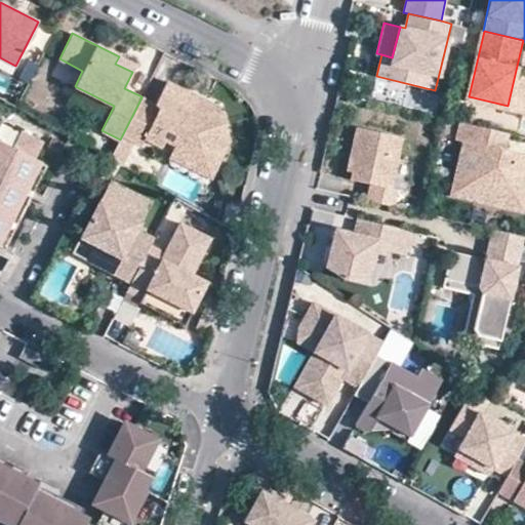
[(136,65),(119,56),(115,64),(132,72),(136,65)]
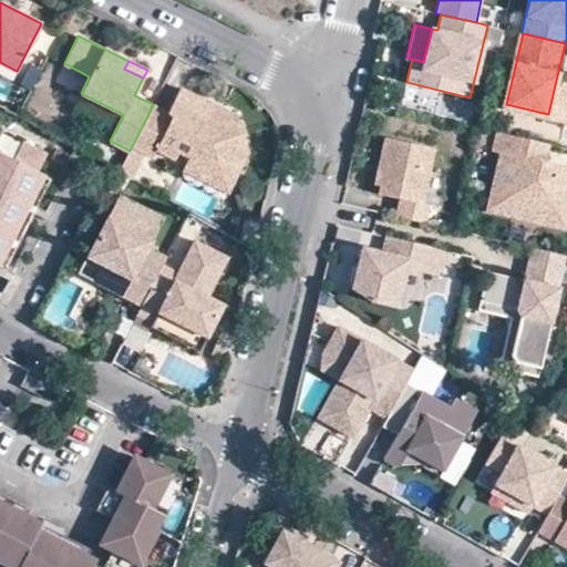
[(566,94),(566,73),(558,71),(548,114),(562,116),(566,94)]
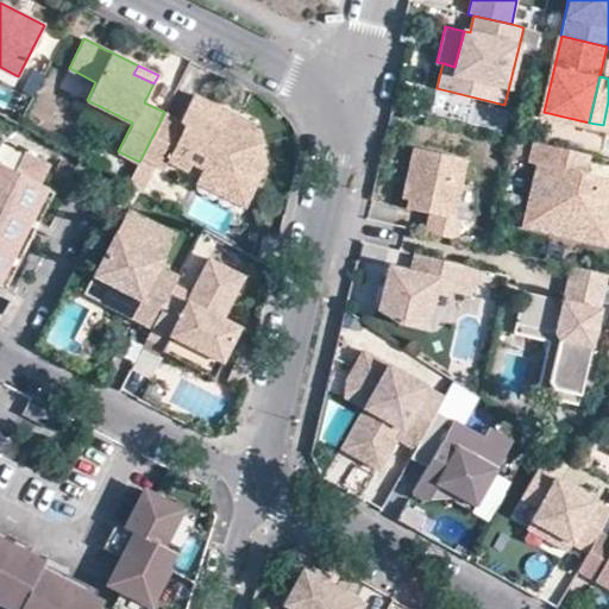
[(142,157),(156,163),(167,169),(170,162),(189,171),(193,163),(206,170),(230,182),(239,163),(263,155),(252,124),(233,131),(225,127),(232,114),(193,94),(180,121),(164,113),(142,157)]
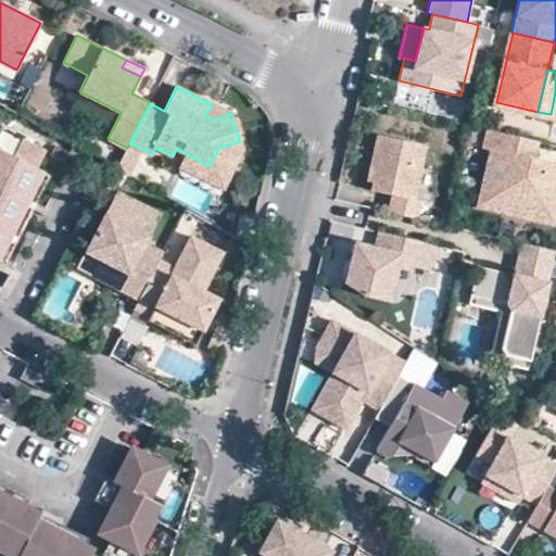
[(46,149),(1,127),(0,129),(0,260),(7,264),(50,174),(37,167),(46,149)]
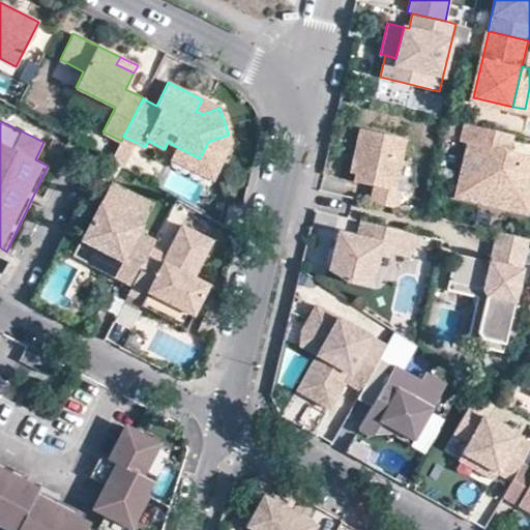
[(529,163),(507,158),(509,150),(512,135),(464,123),(460,141),(467,143),(454,196),(479,202),(483,184),(508,189),(504,208),(529,213),(529,211),(529,163)]
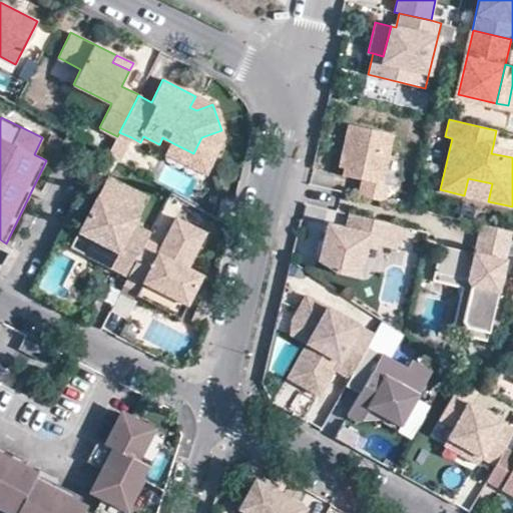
[(349,148),(344,167),(343,174),(362,178),(358,194),(384,200),(388,184),(382,182),(393,134),(349,123),(343,147),(349,148)]
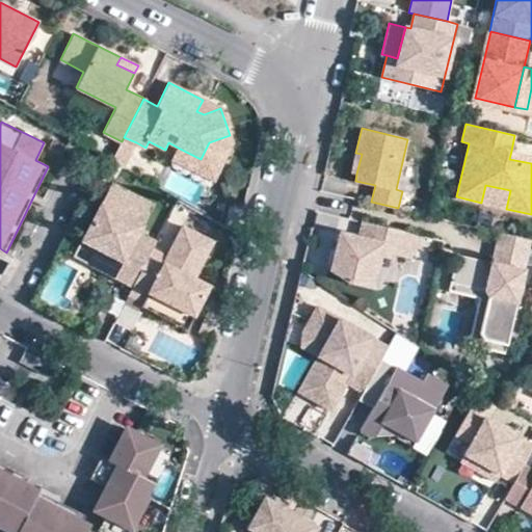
[(234,143),(230,135),(209,142),(201,159),(180,149),(175,160),(215,180),(234,143)]
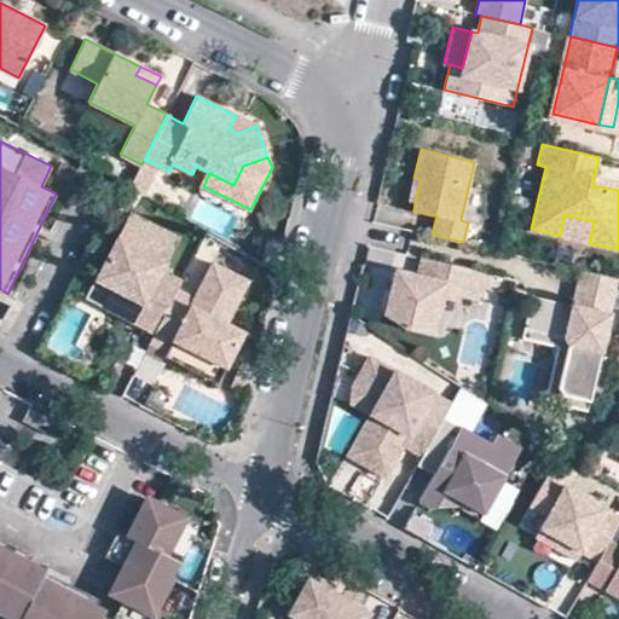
[(143,195),(158,166),(144,160),(142,165),(131,187),(143,195)]
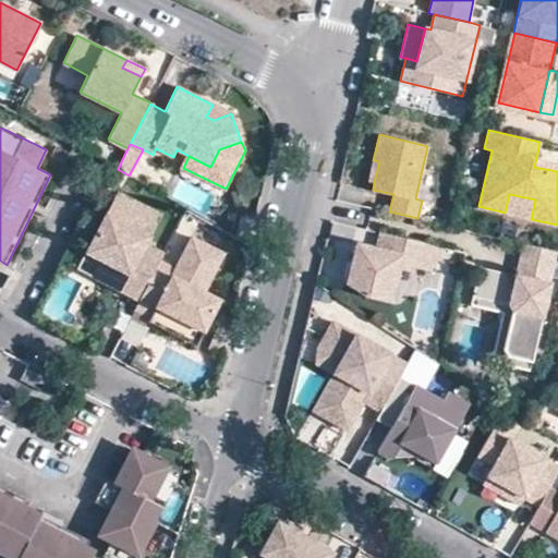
[(557,164),(536,158),(534,167),(557,171),(557,164)]
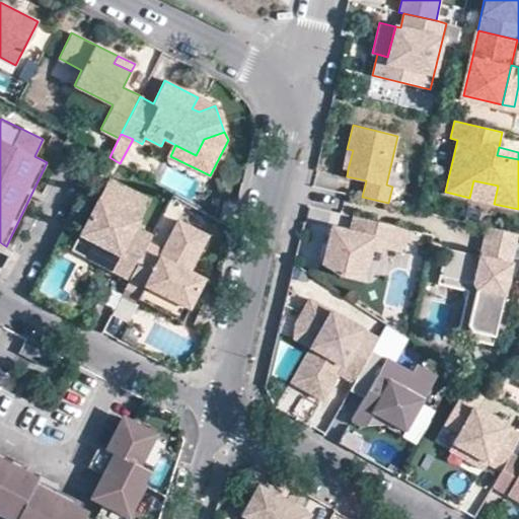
[(343,167),(348,169),(353,150),(347,149),(343,167)]
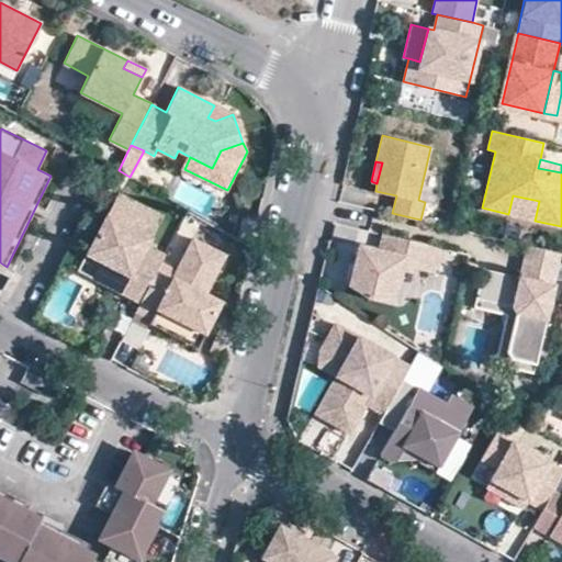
[(166,214),(123,192),(91,255),(133,276),(125,291),(144,301),(163,263),(168,254),(150,244),(166,214)]
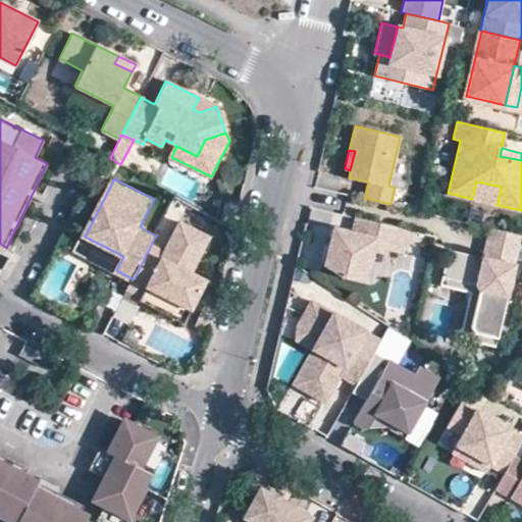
[(408,229),(368,220),(365,236),(343,229),(330,238),(324,265),(342,277),(356,280),(361,256),(371,258),(374,246),(403,253),(408,229)]
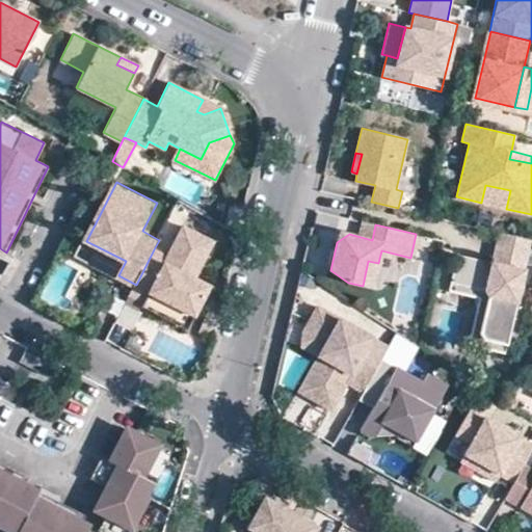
[(215,242),(185,227),(169,258),(154,249),(136,285),(131,295),(147,303),(149,299),(164,308),(167,302),(196,317),(212,287),(196,280),(215,242)]
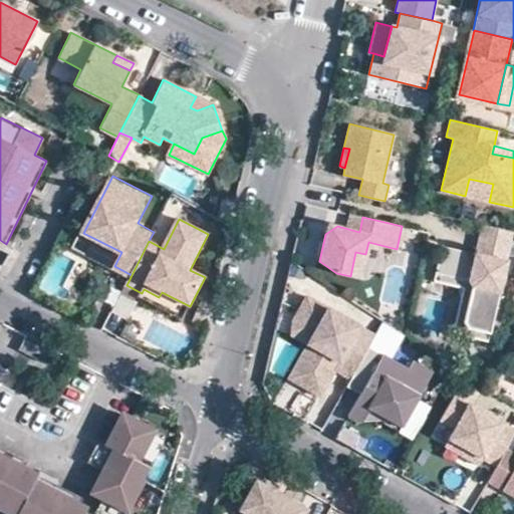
[(466,327),(489,333),(512,231),(481,224),(477,240),(483,242),(480,255),(474,253),(442,246),(434,273),(467,281),(471,286),(462,321),(466,327)]
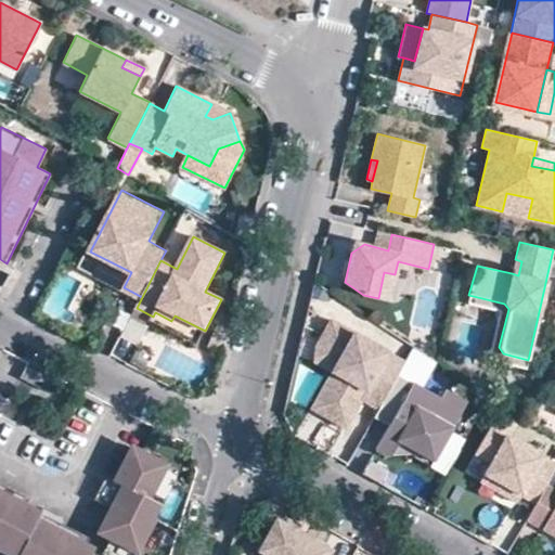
[(131,272),(90,252),(82,267),(124,287),(131,272)]
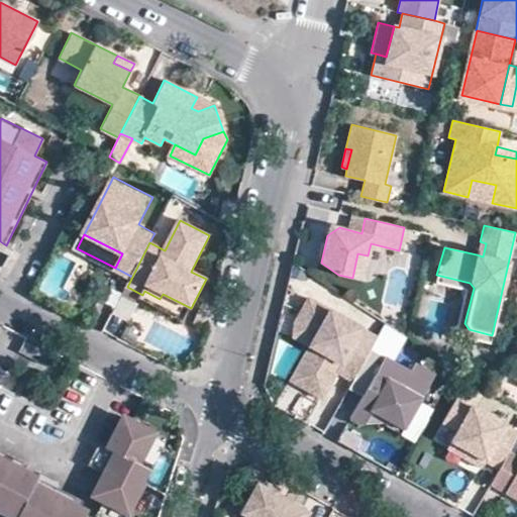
[(480,241),(477,254),(483,256),(486,243),(480,241)]
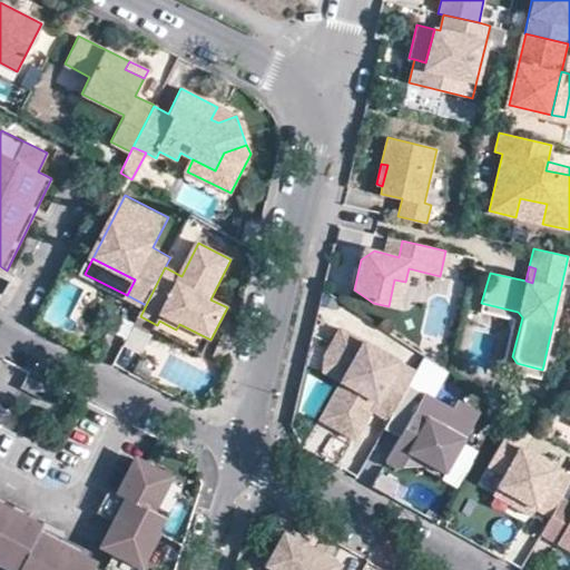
[(540,377),(542,370),(517,363),(512,356),(522,317),(518,312),(481,303),(480,311),(513,318),(501,369),(540,377)]
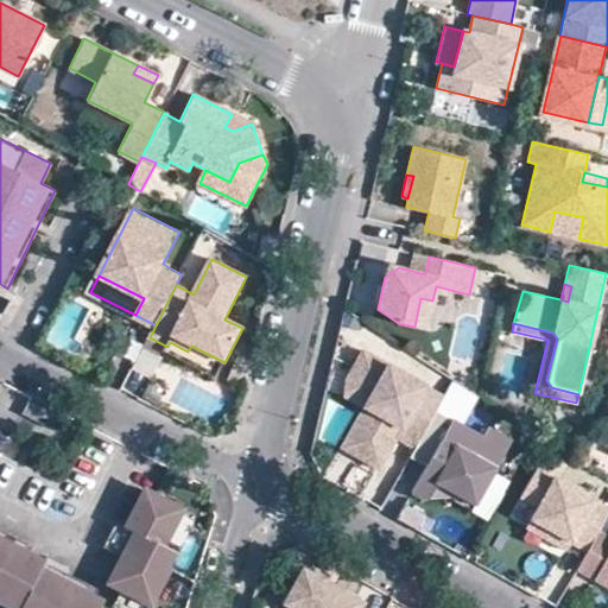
[(225,362),(191,346),(188,352),(170,342),(168,347),(165,352),(216,379),(225,362)]
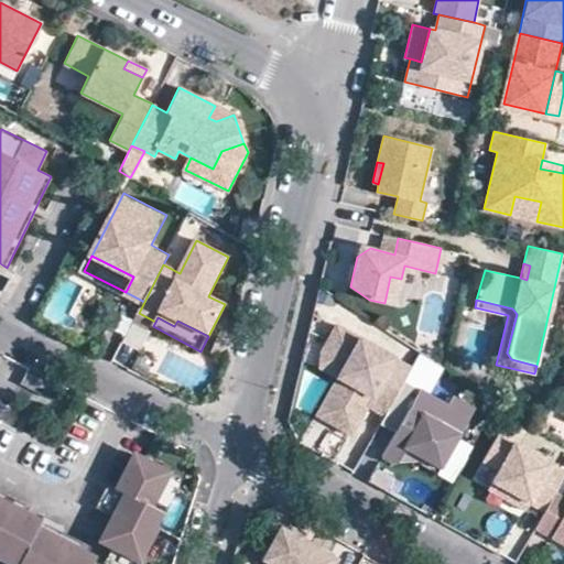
[(128,339),(144,343),(149,324),(131,321),(128,339)]
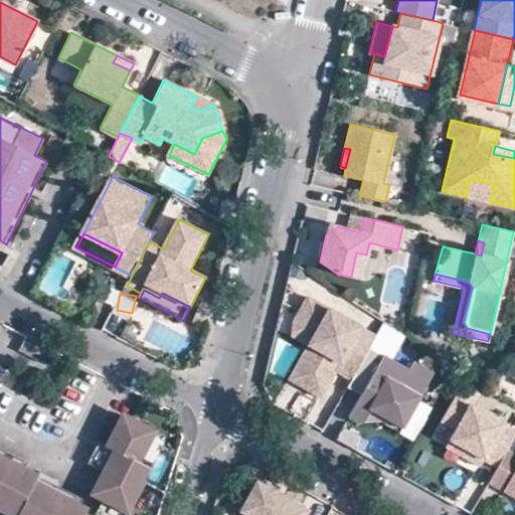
[(381,337),(314,296),(299,320),(315,330),(336,343),(309,388),(325,397),(341,371),(356,380),(374,349),(381,337)]
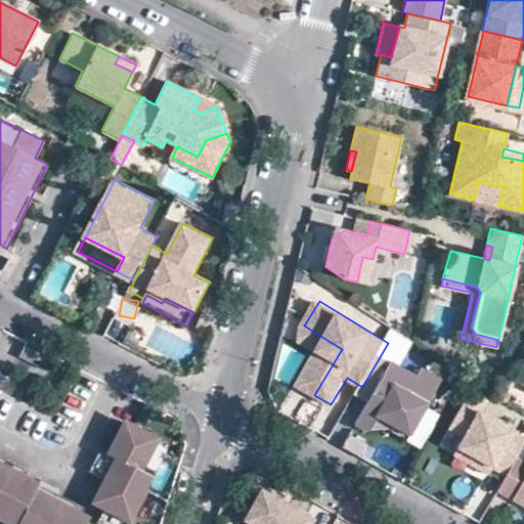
[(320,336),(304,325),(302,341),(318,351),(298,385),(314,395),(342,349),(320,336)]
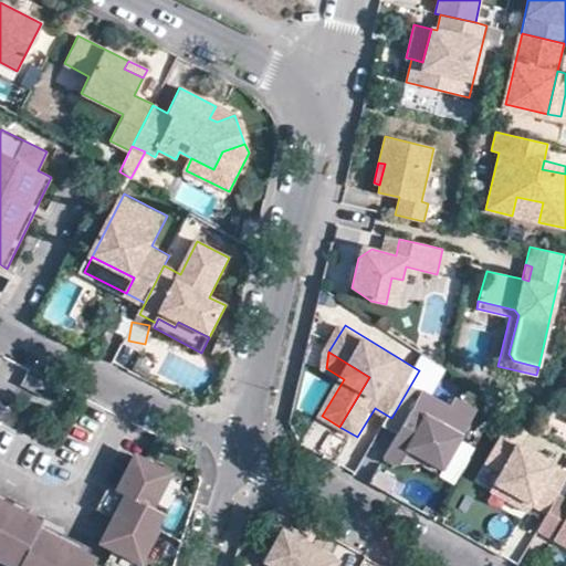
[(55,383),(28,368),(20,385),(46,399),(55,383)]
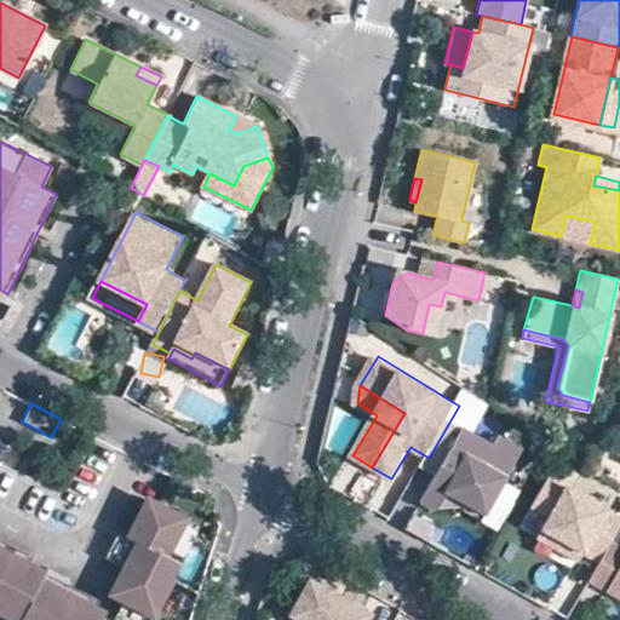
[(461,510),(486,524),(528,453),(503,437),(497,448),(451,420),(429,458),(445,468),(424,503),(435,510),(461,510)]
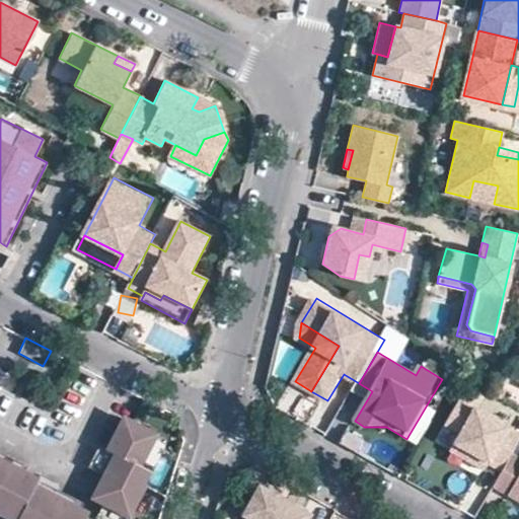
[(491,462),(504,469),(513,453),(518,442),(518,430),(461,397),(447,423),(462,431),(456,443),(491,462)]
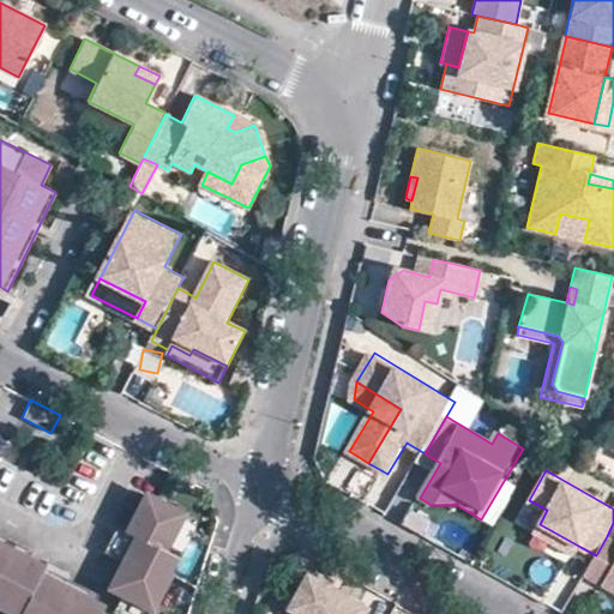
[(184,511),(144,492),(127,530),(137,535),(124,561),(109,589),(122,595),(152,609),(172,571),(168,570),(176,555),(164,549),(184,511)]
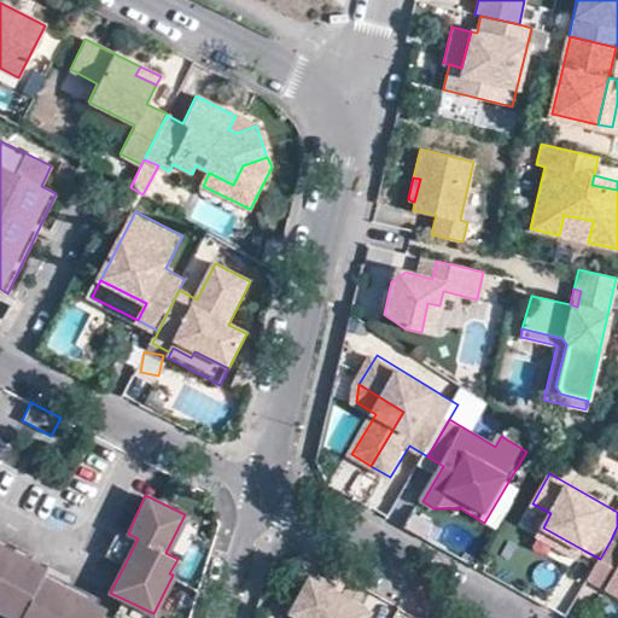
[(124,565),(138,538),(128,534),(110,525),(97,552),(124,565)]
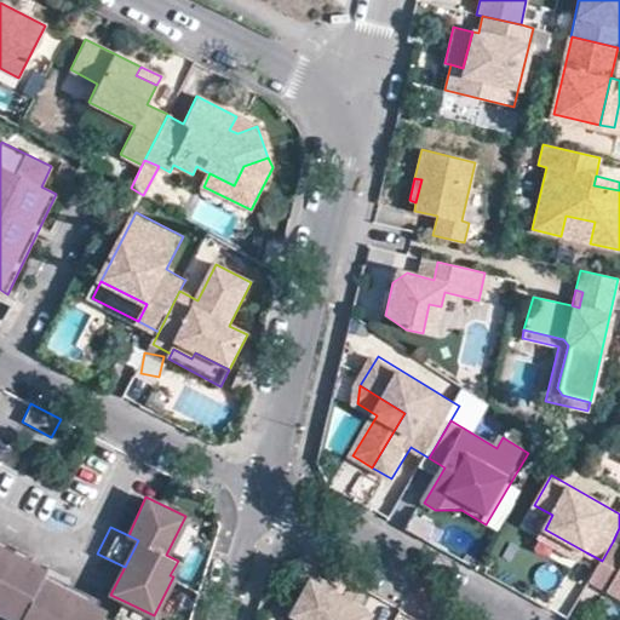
[(538,541),(580,564),(586,552),(545,529),(538,541)]
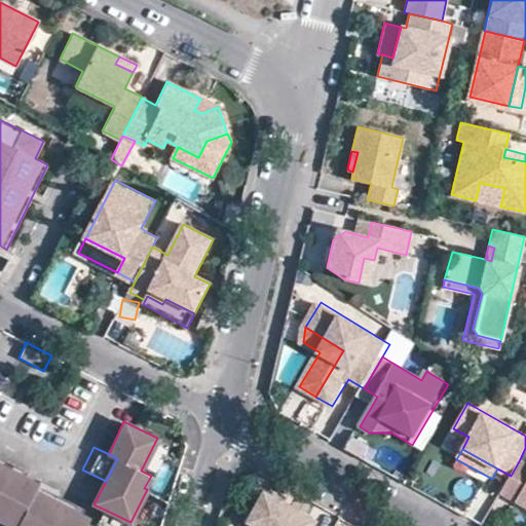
[(128,525),(132,523),(130,522),(105,510),(100,520),(90,516),(94,511),(39,484),(41,478),(28,471),(31,464),(2,450),(0,454),(0,520),(11,525),(128,525)]
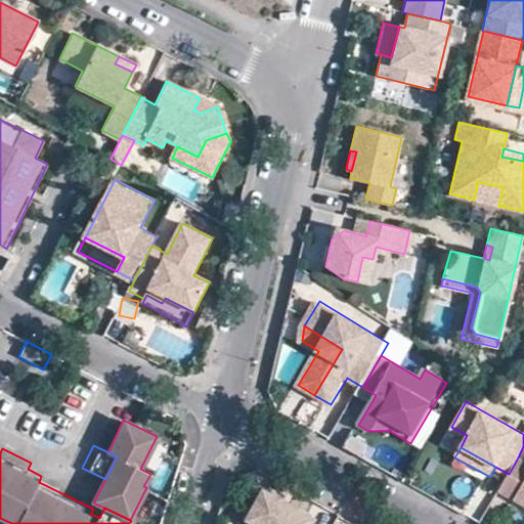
[(523,461),(518,457),(509,474),(499,491),(515,499),(521,488),(523,489),(523,461)]
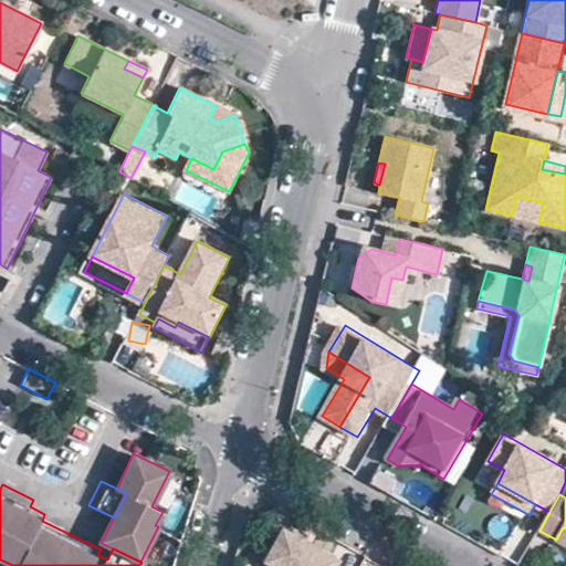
[(274,565),(273,565),(338,565),(342,561),(284,527),(265,562),(274,565)]
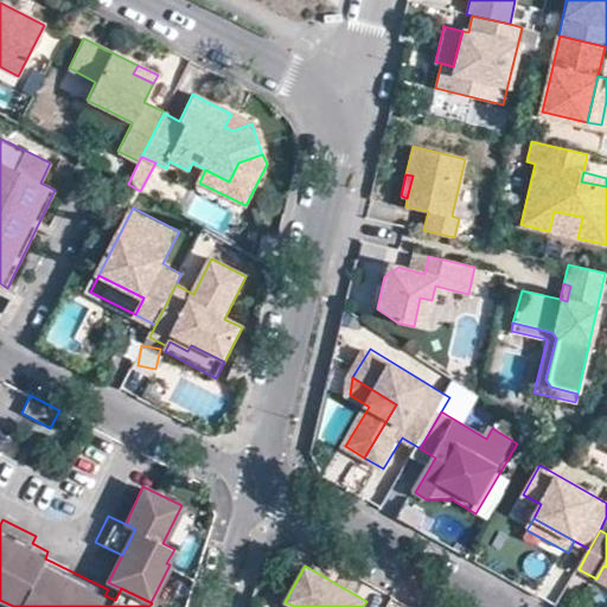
[(606,567),(604,566),(596,579),(606,585),(606,567)]
